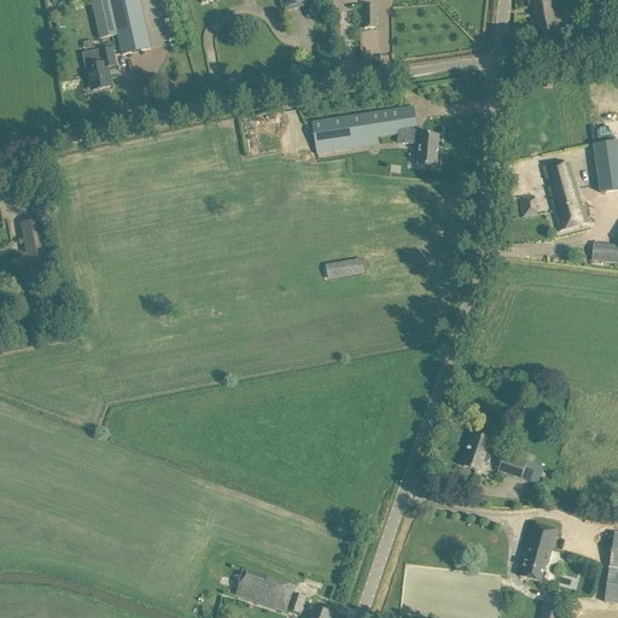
[(123,56),(151,50),(139,0),(95,0),(93,1),(103,39),(118,35),(123,56)]
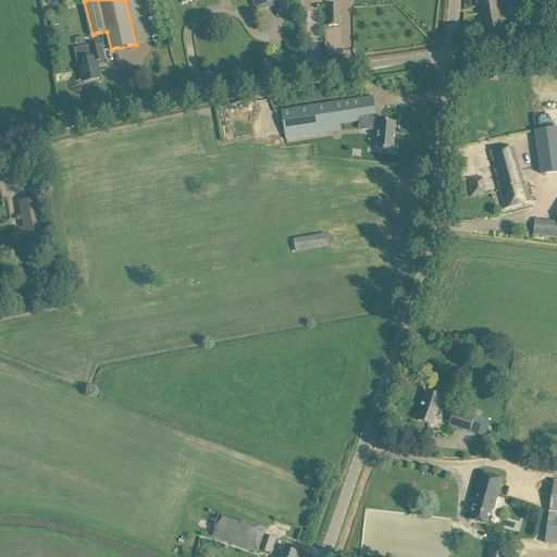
[(506,17),(503,0),(475,0),(484,48),(507,44),(503,19),(506,17)]
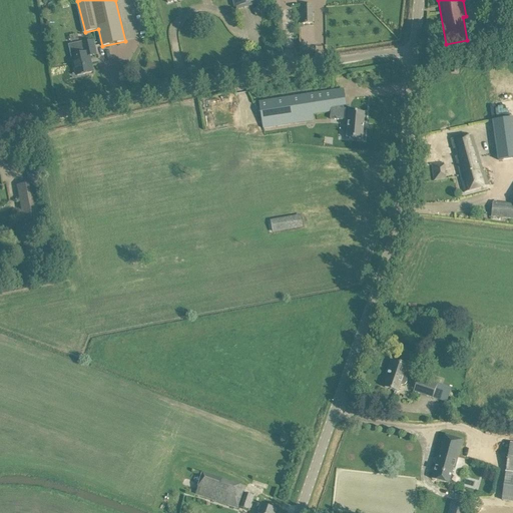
[(300,5),(301,24),(313,23),(313,5),(300,5)]
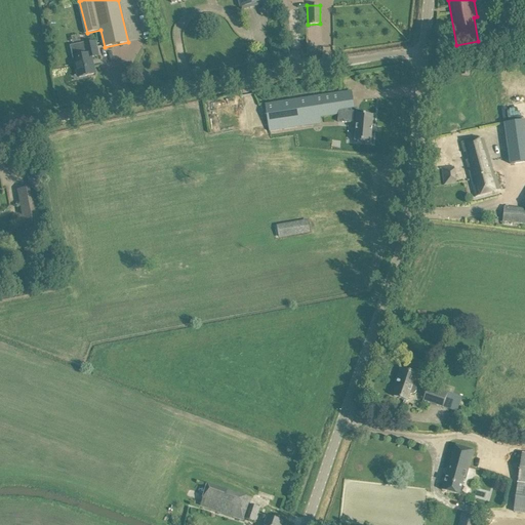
[(83,43),(71,46),(74,58),(75,57),(79,77),(94,74),(91,57),(99,55),(96,42),(84,45),(83,43)]
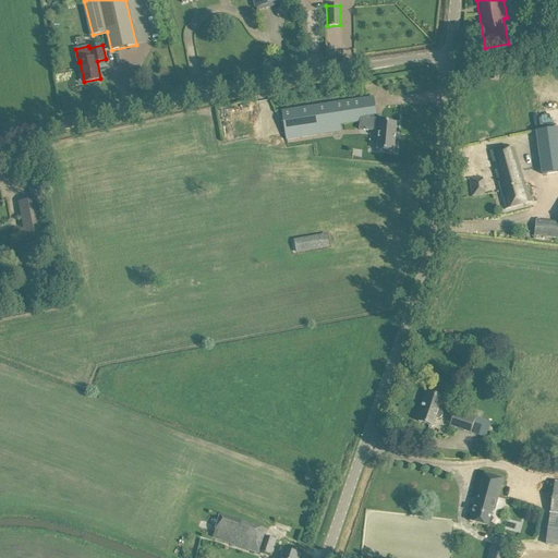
[(492,65),(490,80),(499,81),(500,67),(492,65)]
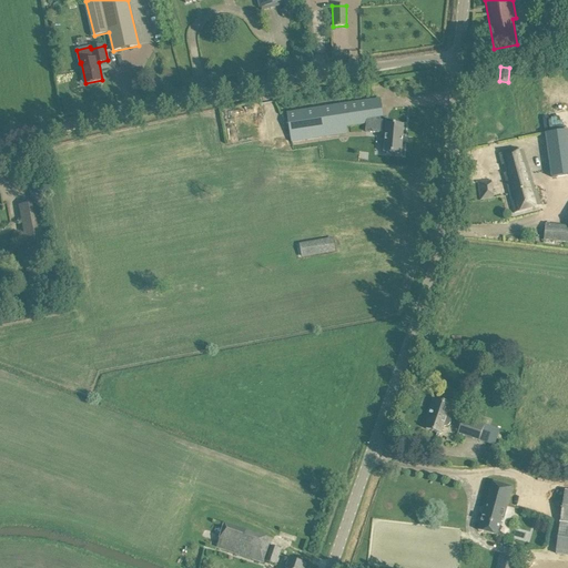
[(406,125),(373,123),(369,101),(288,113),(293,142),(341,134),(340,128),(368,123),(368,132),(386,133),(385,153),(396,153),(396,154),(398,154),(404,154),(404,144),(402,143),(404,127),(406,127),(406,125)]
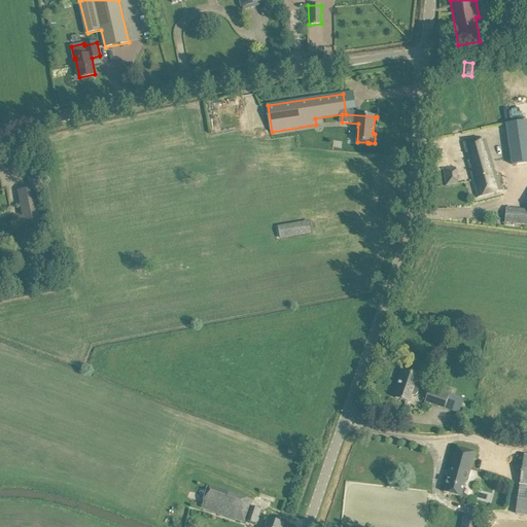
[(468,142),(463,143),(465,153),(467,152),(470,162),(467,162),(478,198),(503,191),(498,175),(497,176),(485,139),(482,139),(467,141),(468,142)]
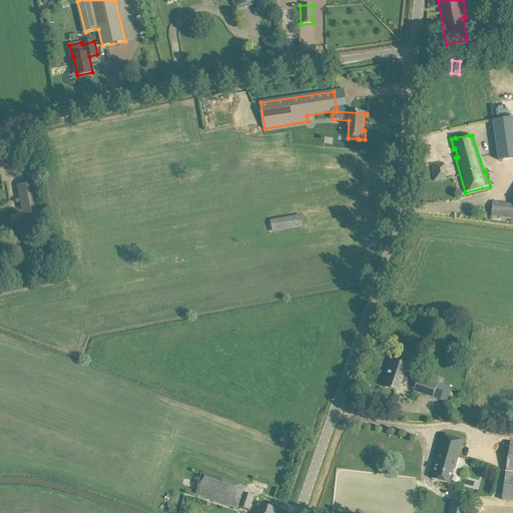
[(446,179),(444,163),(432,164),(434,180),(446,179)]
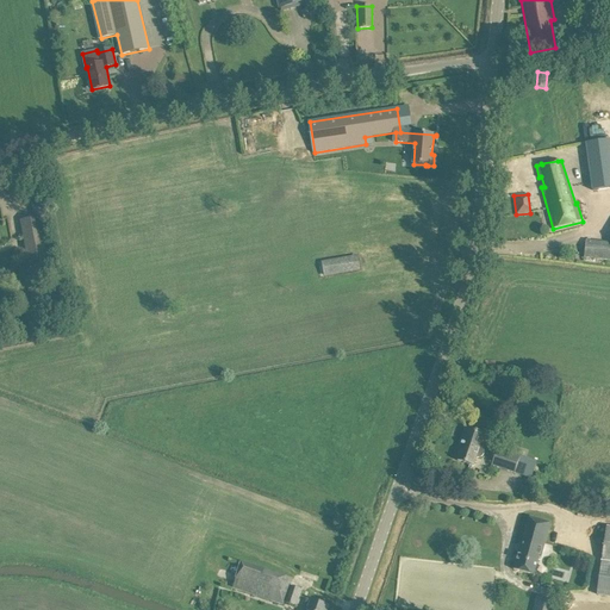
[(45,265),(39,230),(37,216),(45,215),(43,199),(31,201),(33,216),(20,218),(30,267),(45,265)]
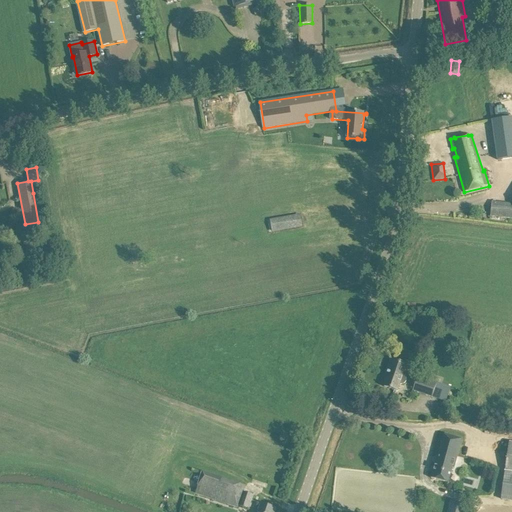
[(511,203),(491,201),(490,215),(511,217),(511,203)]
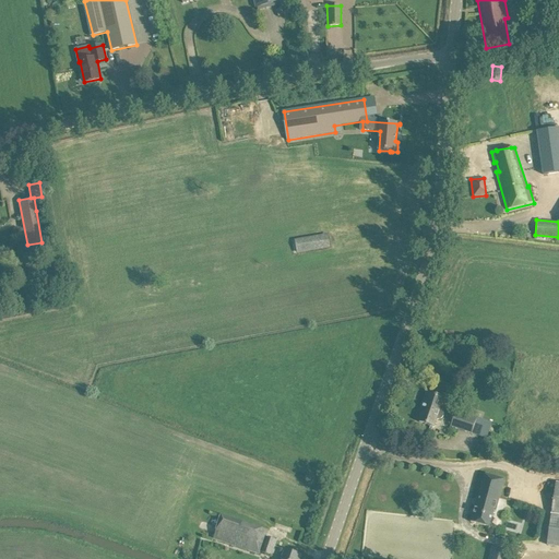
[(297,253),(331,248),(328,234),(295,240),(297,253)]
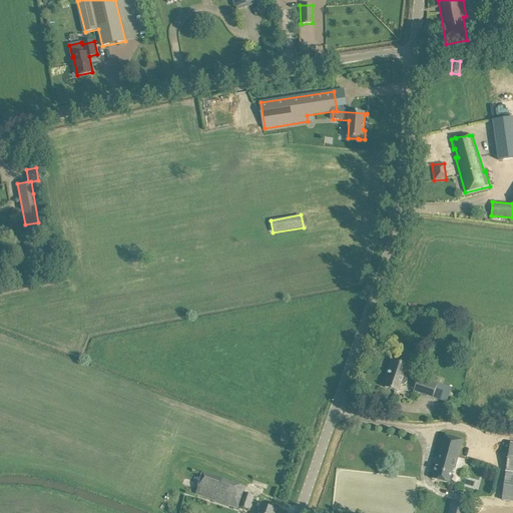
[(406,377),(404,375),(408,365),(392,360),(387,376),(389,377),(385,388),(398,392),(401,385),(404,385),(406,384),(407,382),(407,379),(406,377)]
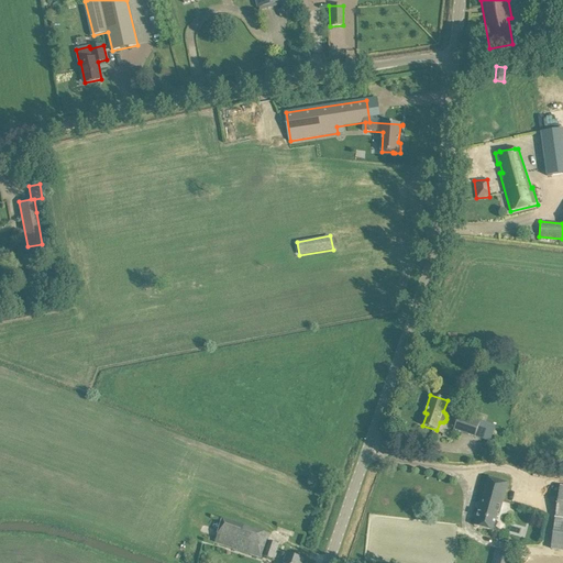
[(481,421),(460,415),(454,430),(475,437),(481,421)]
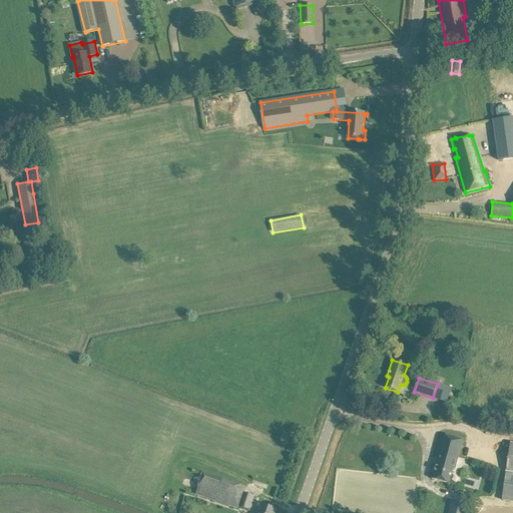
[(438,458),(432,479),(449,484),(453,469),(455,469),(458,460),(463,440),(446,435),(440,455),(439,458),(438,458)]
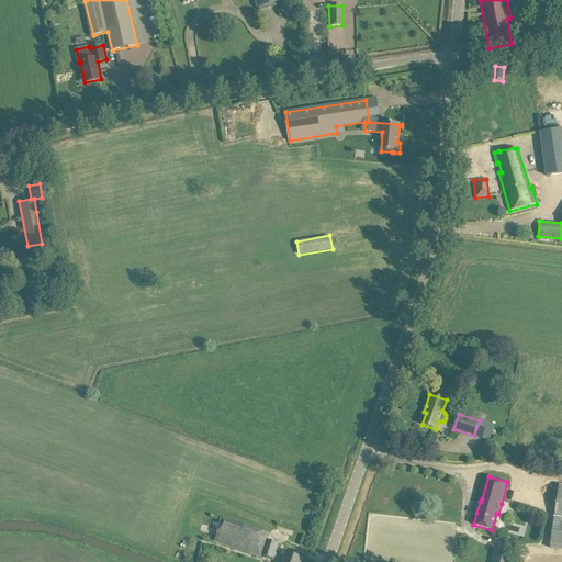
[(550,548),(561,549),(561,485),(559,485),(550,548)]
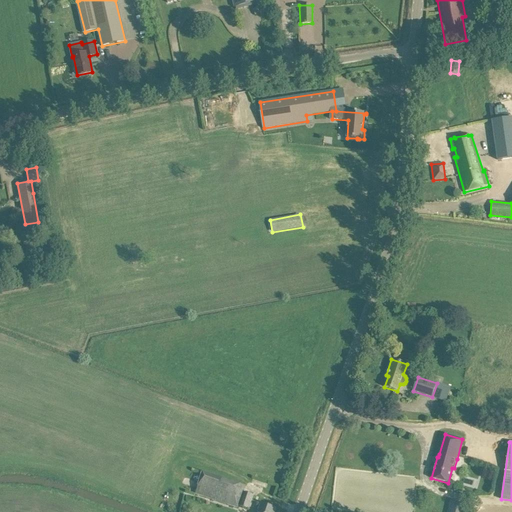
[(244,492),(246,486),(203,472),(196,494),(238,509),(239,506),(248,509),(253,495),(244,492)]
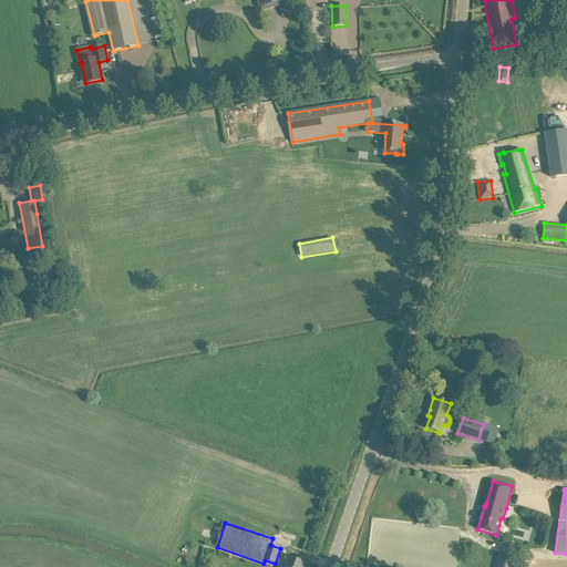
[(515,566),(518,558),(500,554),(495,566),(515,566)]
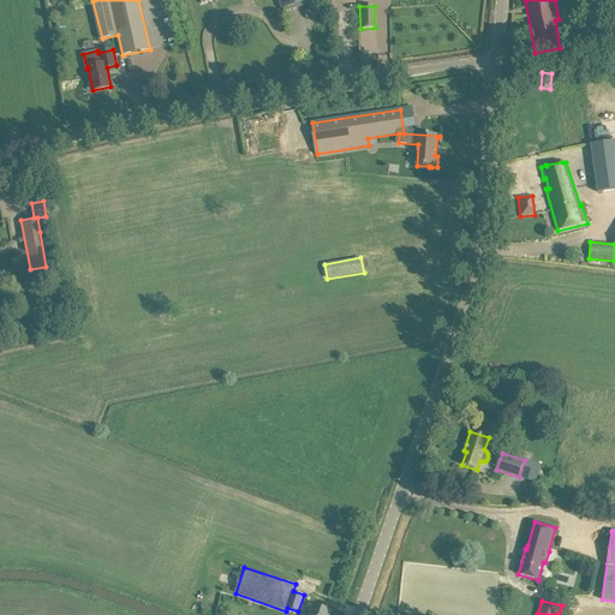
[(329,614),(332,610),(314,604),(310,614),(329,614)]
